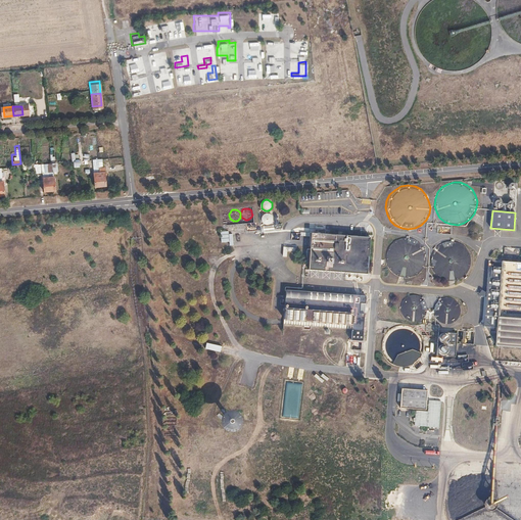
[(263,216),(263,217),(263,219),(263,220),(264,222),(265,223),(267,224),(269,224),(270,223),(272,222),(273,221),(273,219),(273,217),(273,216),(272,214),(271,213),(269,213),(267,213),(266,213),(264,214),(263,216)]
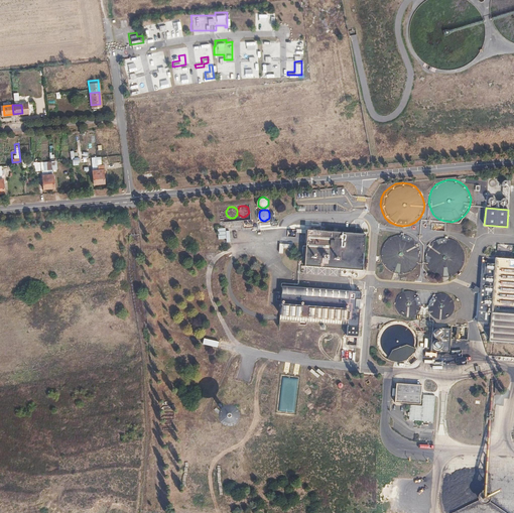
[(444,224),(430,223),(429,230),(443,231),(444,224)]
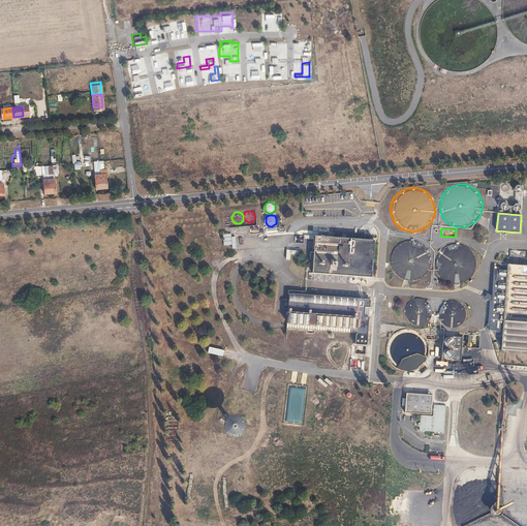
[(375,239),(314,235),(312,272),(372,277),(375,239)]
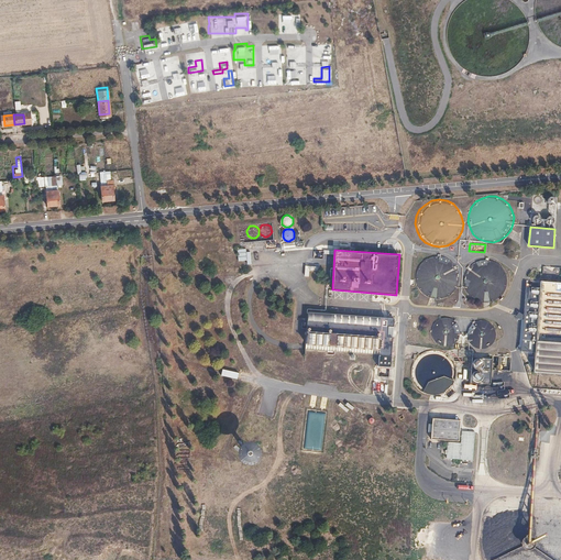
[(418,266),(416,273),(415,280),(417,286),(421,292),(427,296),(433,299),(440,299),(447,297),(452,294),(457,288),(459,282),(460,274),(458,267),(453,262),(448,257),(441,255),(435,255),(428,256),(422,261),(418,266)]
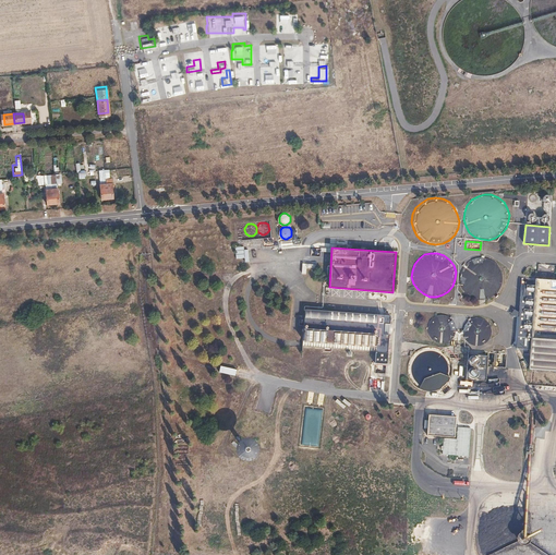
[(462,267),(460,274),(460,281),(461,288),(466,293),(471,298),(478,300),(484,300),(491,299),(496,294),(500,289),(504,282),(504,276),(502,269),(498,264),(493,260),(486,256),(479,256),(472,258),(467,262),(462,267)]
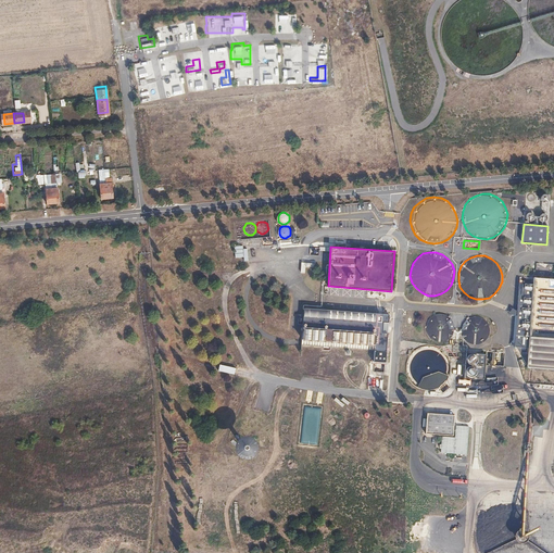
[(553,371),(553,278),(532,277),(532,284),(519,283),(514,348),(528,349),(526,368),(553,371)]
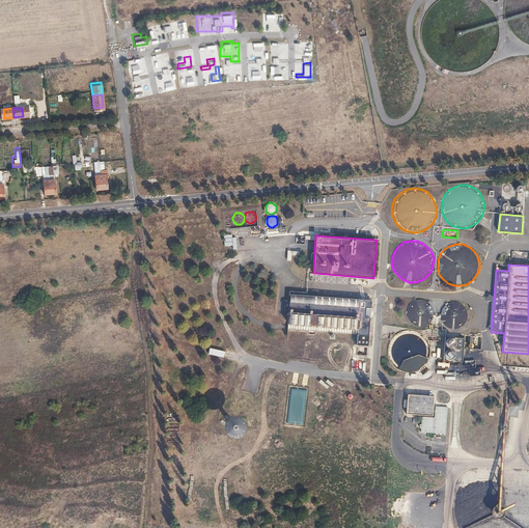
[(368,344),(369,330),(370,315),(366,315),(366,308),(371,308),(372,300),(287,294),(284,324),(307,325),(358,329),(357,332),(357,334),(356,343),(368,344)]
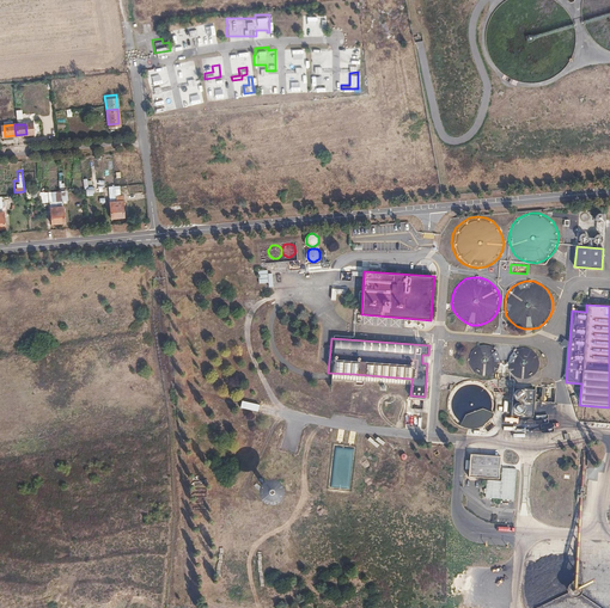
[(475,373),(477,374),(480,375),(485,376),(489,375),(494,374),(495,372),(498,370),(500,366),(500,364),(501,361),(500,356),(499,352),(495,348),(490,345),(486,345),(481,345),(477,348),(473,350),(470,355),(470,360),(470,364),(473,369),(475,373)]
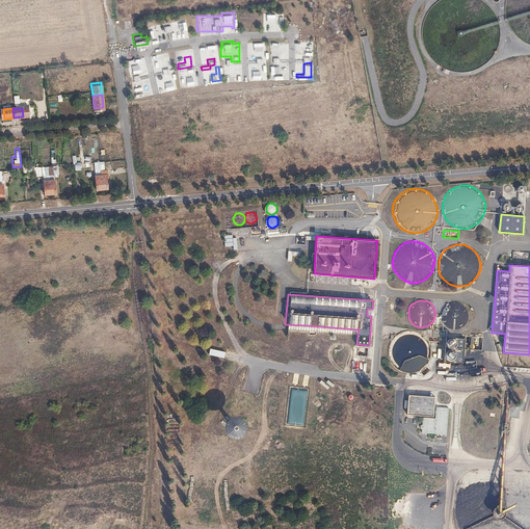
[(442,318),(444,322),(447,325),(450,327),(454,328),(458,328),(462,326),(466,323),(468,320),(468,319),(469,316),(469,312),(467,308),(464,305),(460,302),(456,301),(452,301),(448,303),(445,307),(443,310),(442,314),(442,318)]
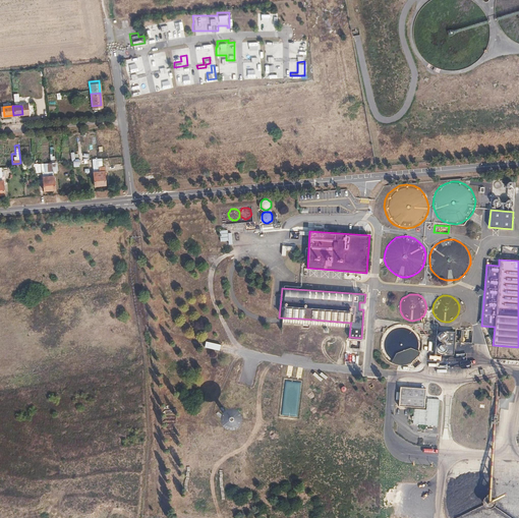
[(301,324),(346,327),(350,328),(350,326),(351,323),(301,319),(301,324)]
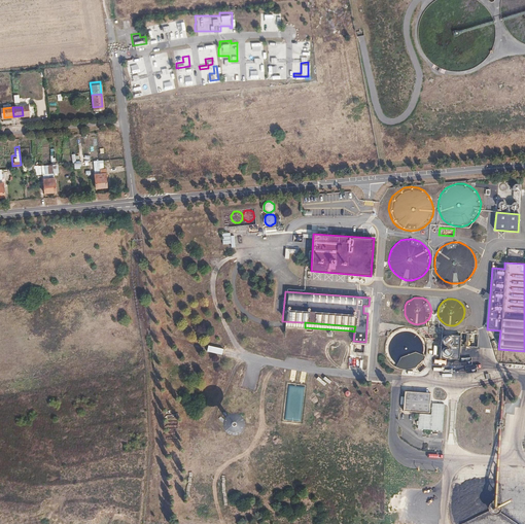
[(460,336),(442,334),(440,357),(458,359),(460,336)]
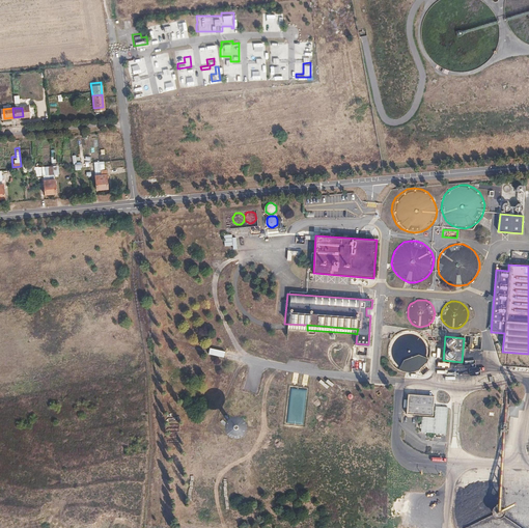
[(206,344),(205,351),(221,355),(222,349),(206,344)]
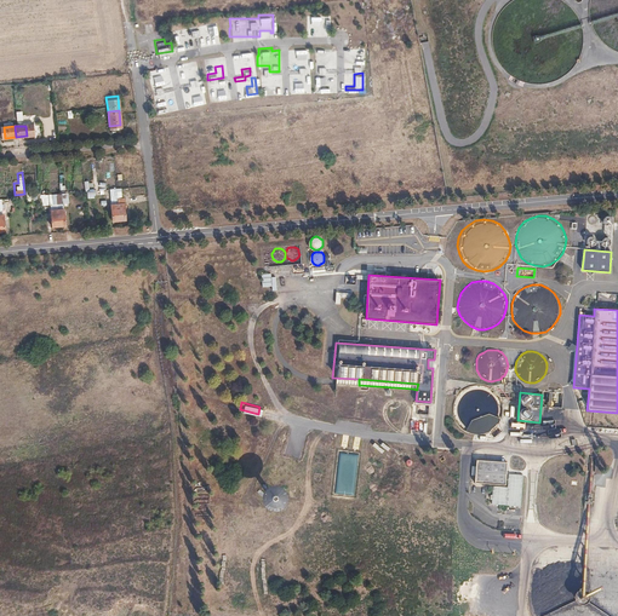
[(550,416),(541,419),(544,433),(558,431),(556,424),(553,425),(550,416)]
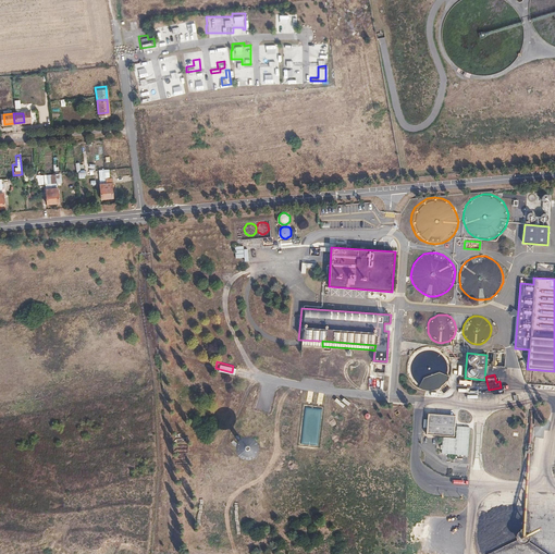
[(333,395),(332,397),(340,404),(342,402),(333,395)]
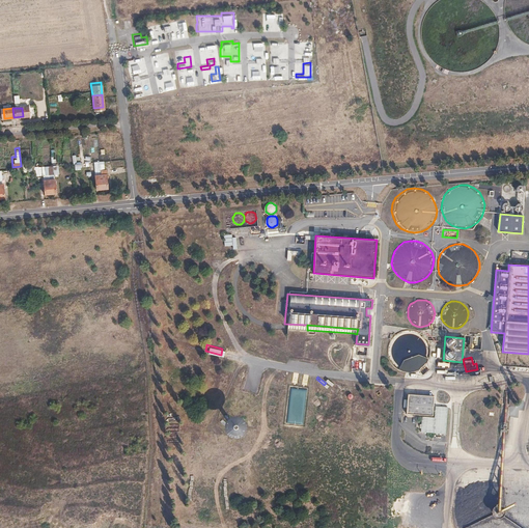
[(434,396),(408,394),(406,414),(432,416),(433,406),(434,396)]
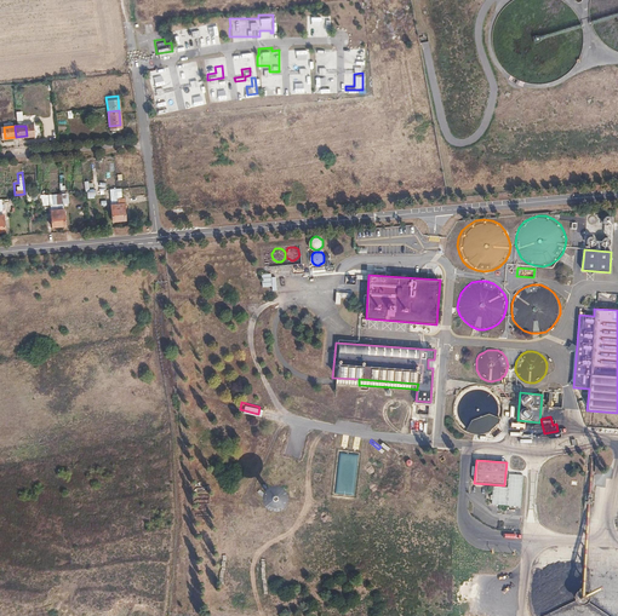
[(521,475),(505,473),(504,485),(503,501),(520,502),(521,475)]
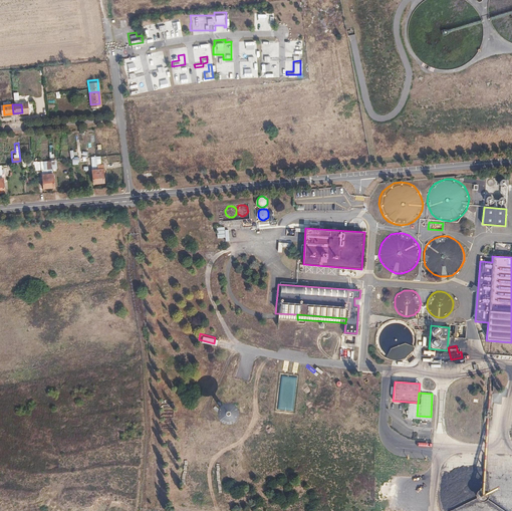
[(436,490),(436,496),(440,510),(511,510),(511,476),(495,475),(493,477),(490,484),(487,485),(486,488),(480,489),(477,492),(475,493),(461,479),(454,476),(448,476),(444,477),(441,483),(441,485),(436,490)]
